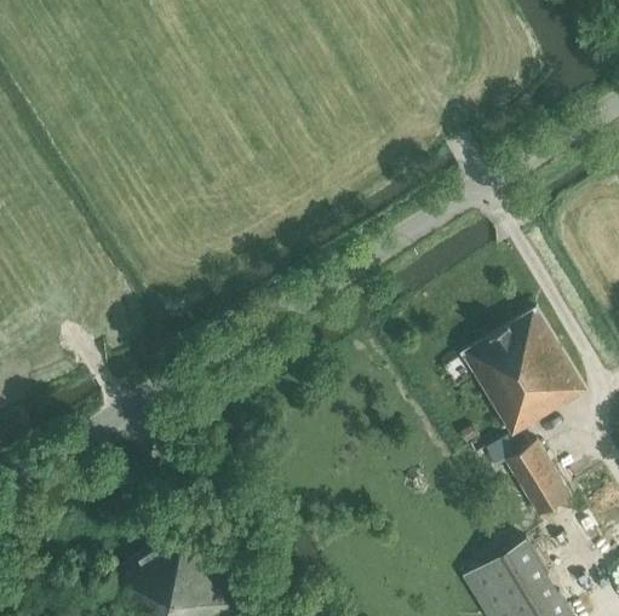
[(513,436),(586,390),(536,308),(460,352),(513,436)]
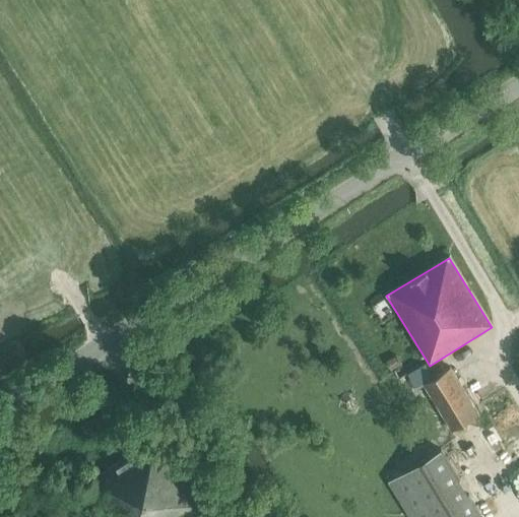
[(392,373),(401,367),(396,358),(387,364),(392,373)]
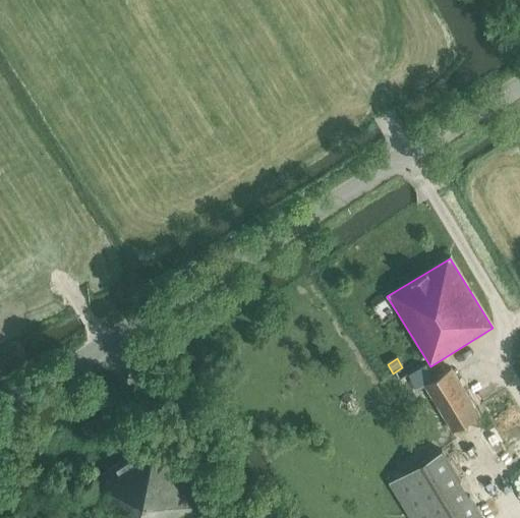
[(428,364),(412,373),(419,387),(436,378),(428,364)]
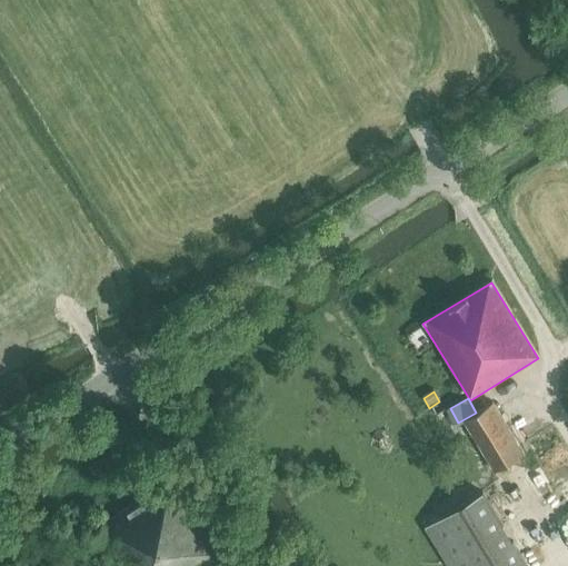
[(494,475),(524,456),(492,404),(461,424),(494,475)]
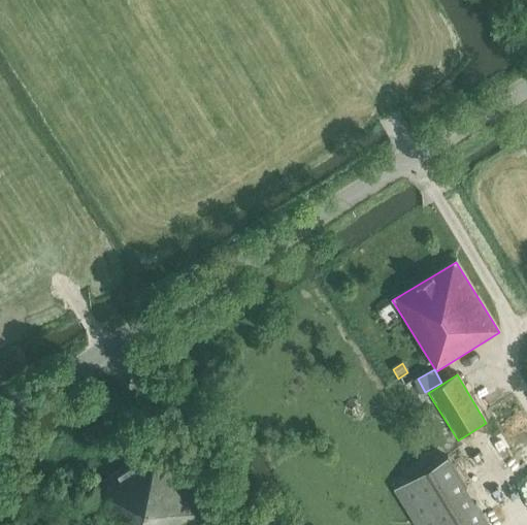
[(361,414),(355,402),(347,407),(353,418),(361,414)]
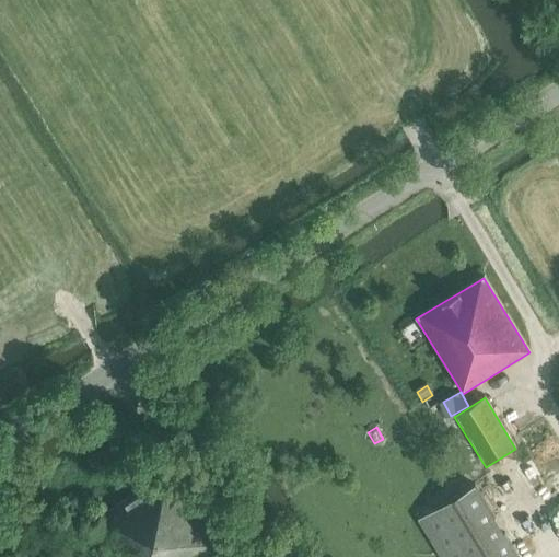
[(96,520),(118,556),(196,556),(212,546),(167,475),(96,520)]
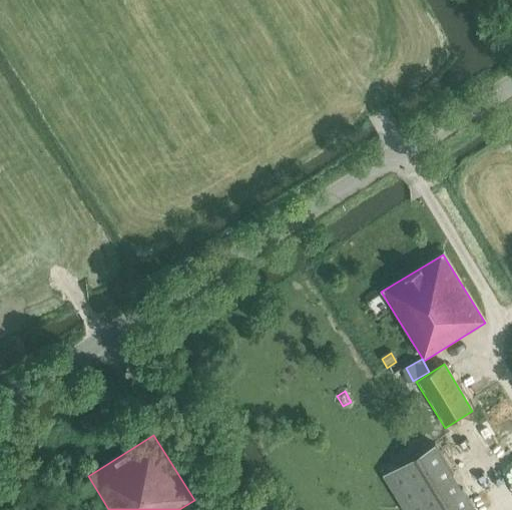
[(383,477),(402,509),(474,509),(435,445),(383,477)]
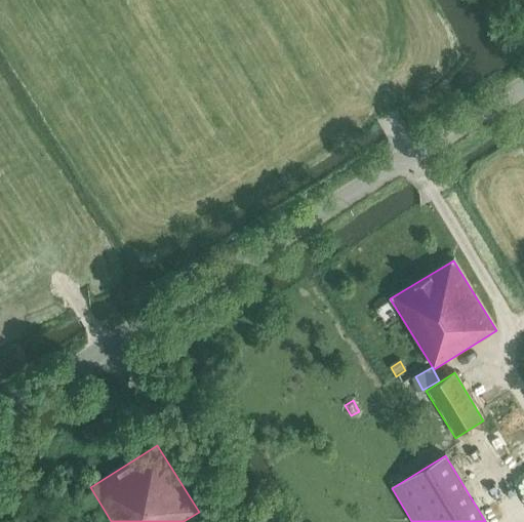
All buildings are outlined.
